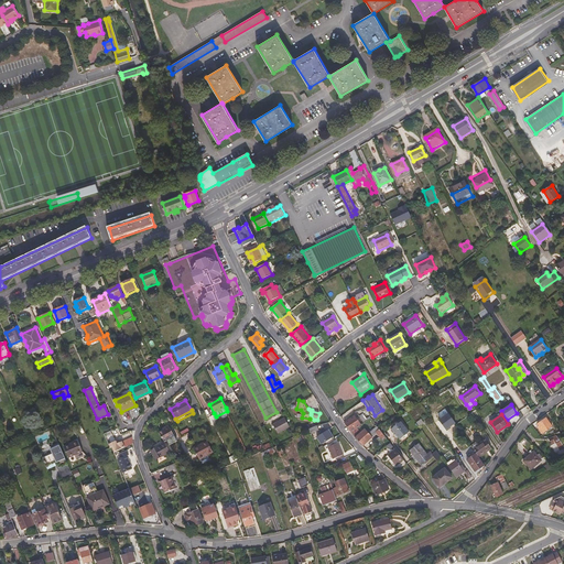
[(355,415),(345,422),(350,431),(357,426),(360,424),(355,415)]
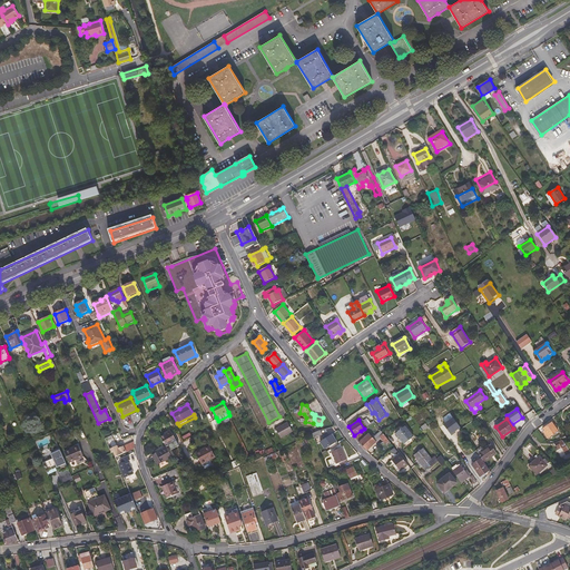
[(287,422),(275,429),(279,438),(292,431),(287,422)]
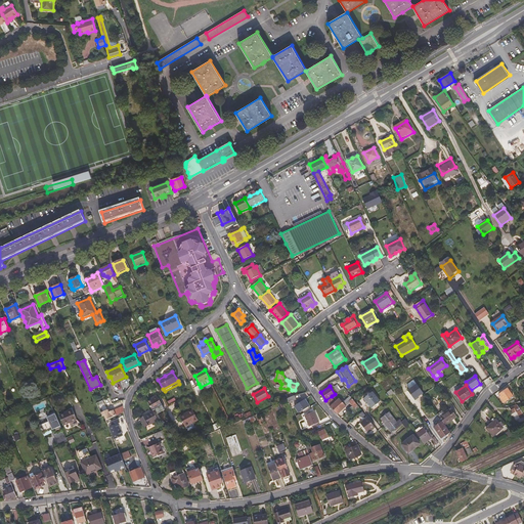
[(506,400),(513,396),(508,388),(500,393),(506,400)]
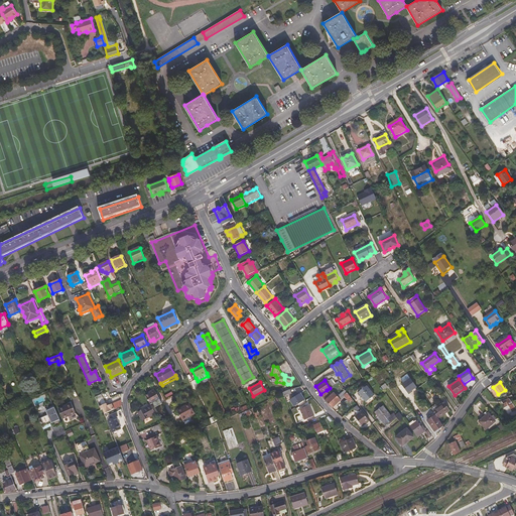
[(366,401),(374,395),(367,386),(359,392),(366,401)]
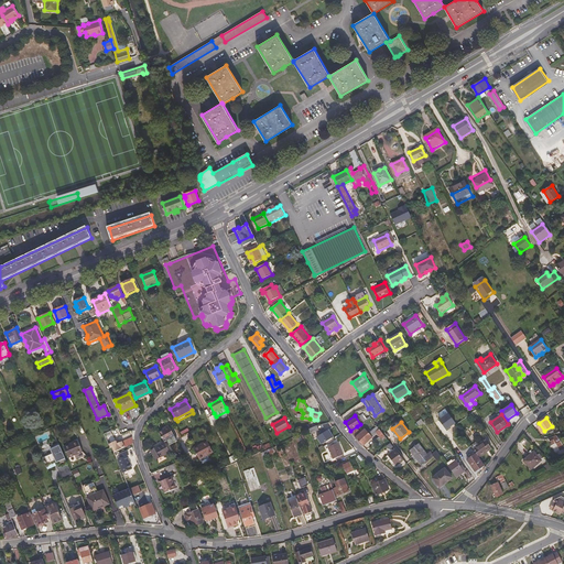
[(170,426),(159,432),(164,442),(175,436),(170,426)]
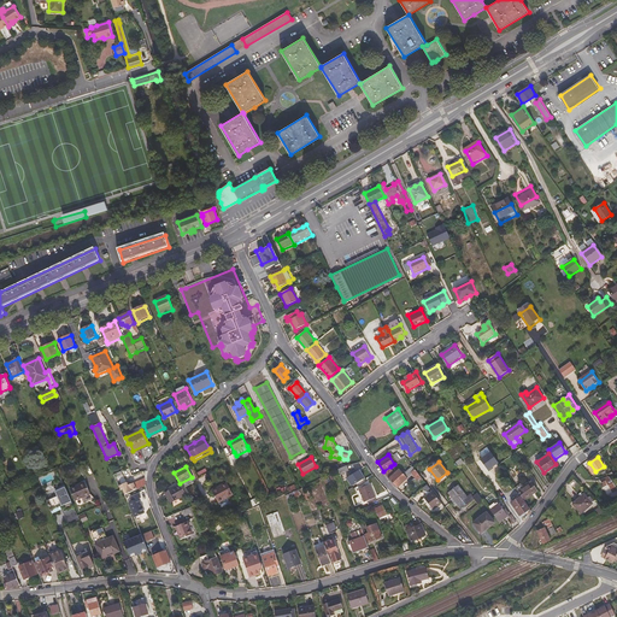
[(391,466),(383,471),(383,472),(383,474),(387,476),(394,471),(391,466)]
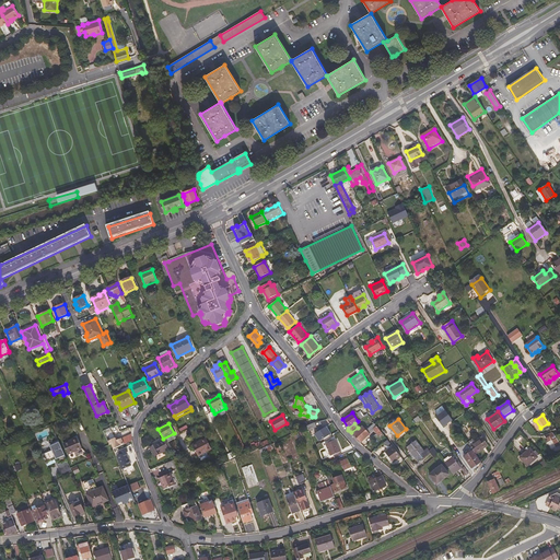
[(377,426),(375,423),(368,430),(370,433),(374,430),(373,429),(377,426)]
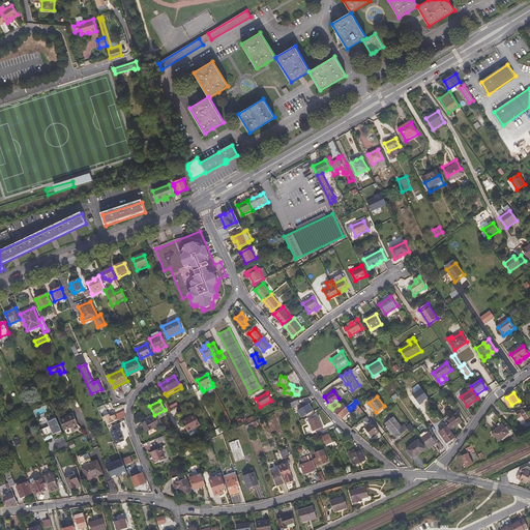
[(50,407),(48,403),(40,405),(39,406),(41,411),(50,407)]
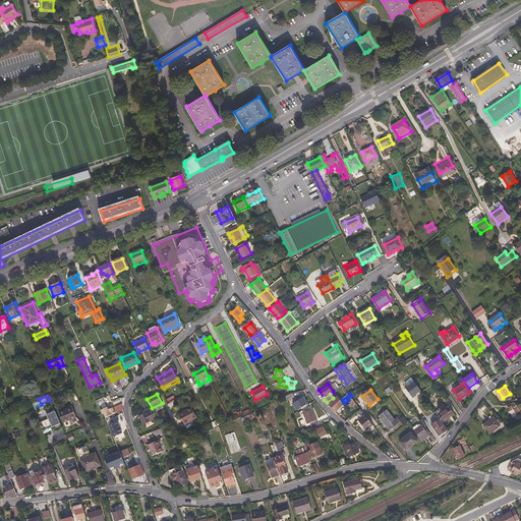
[(338,396),(329,404),(336,412),(344,403),(342,400),(338,396)]
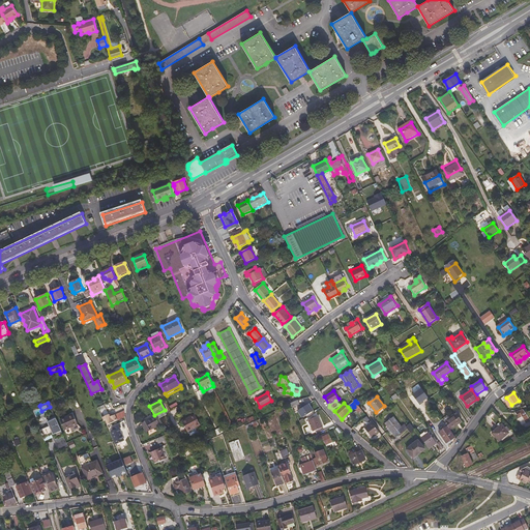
[(313,410),(308,404),(305,406),(304,405),(301,407),(301,408),(298,410),(299,412),(302,416),(313,410)]
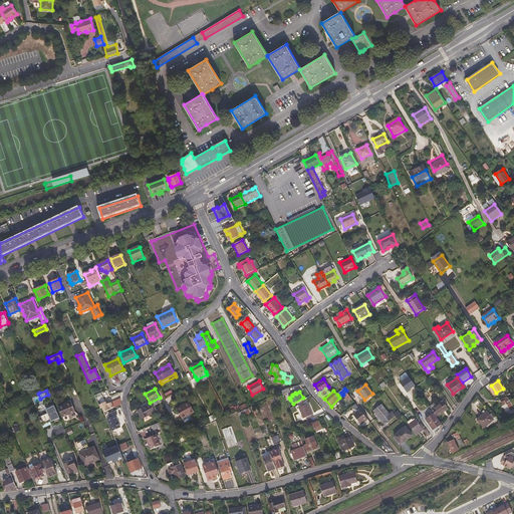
[(513,409),(513,404),(509,399),(508,397),(506,398),(505,398),(500,401),(504,406),(502,407),(507,411),(509,411),(510,411),(513,409)]
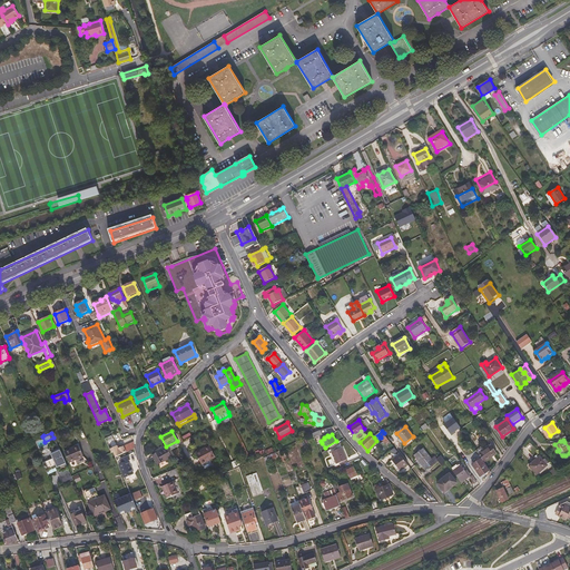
[(117,446),(109,450),(110,452),(111,452),(114,458),(133,449),(135,449),(135,442),(118,450),(117,446)]
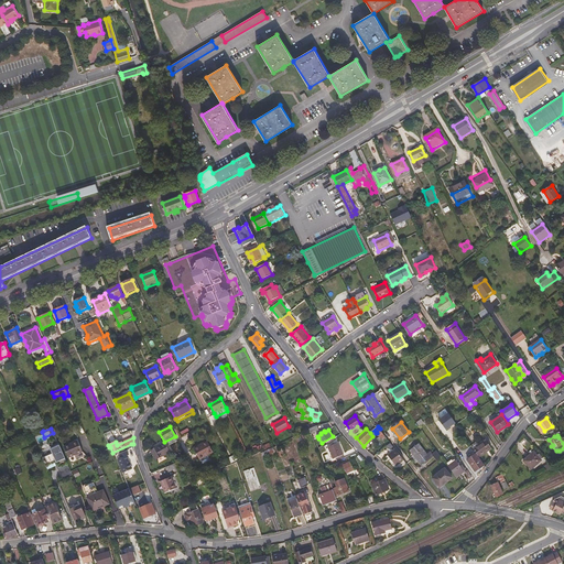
[(78,440),(64,446),(68,457),(83,452),(78,440)]
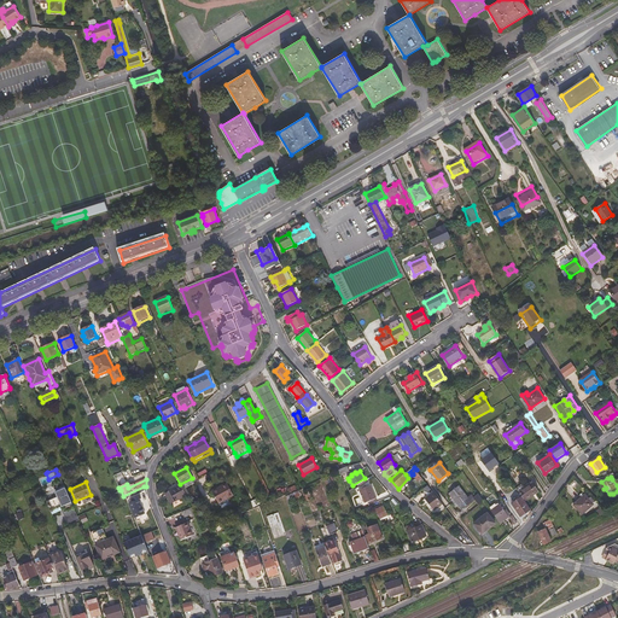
[(532,482),(519,491),(525,500),(538,491),(532,482)]
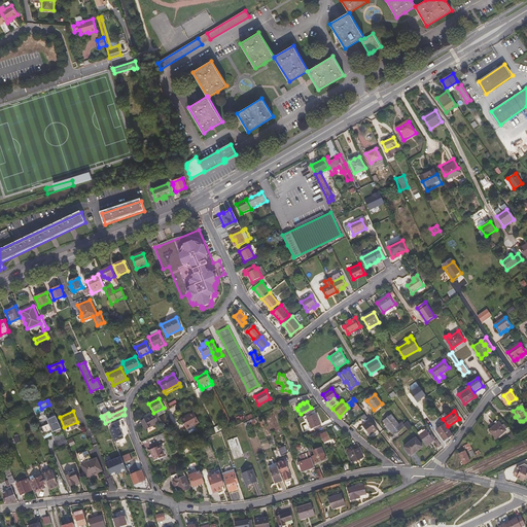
[(199,422),(194,412),(189,414),(189,416),(181,420),(186,429),(187,428),(189,432),(196,428),(195,425),(199,422)]
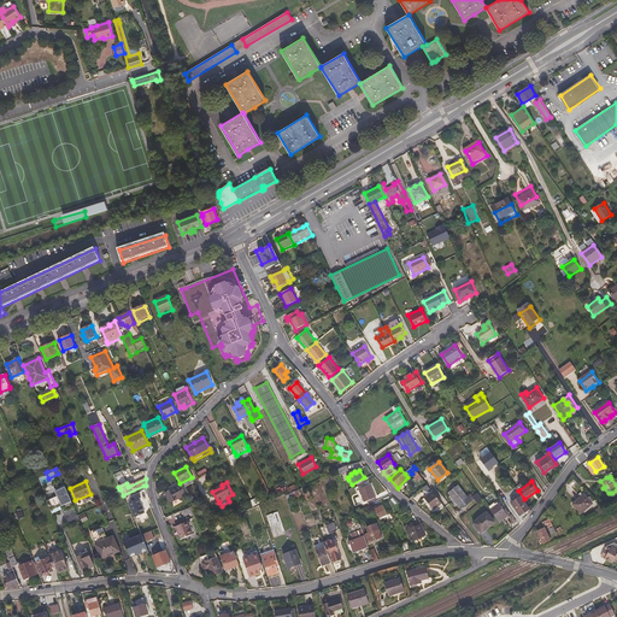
[(364,503),(375,498),(370,485),(358,489),(364,503)]
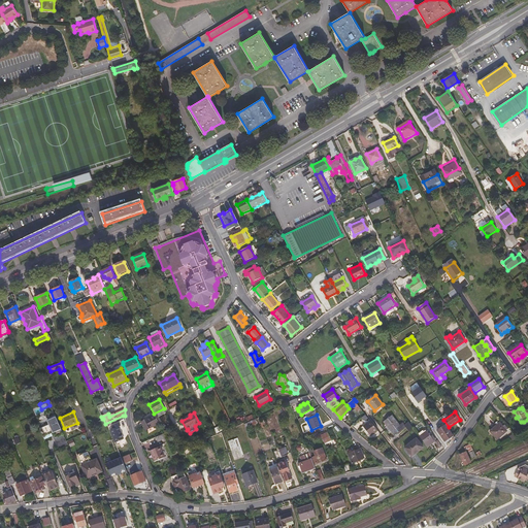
[(54,438),(63,434),(55,416),(51,417),(51,419),(47,421),(48,425),(40,428),(44,439),(53,436),(54,438)]
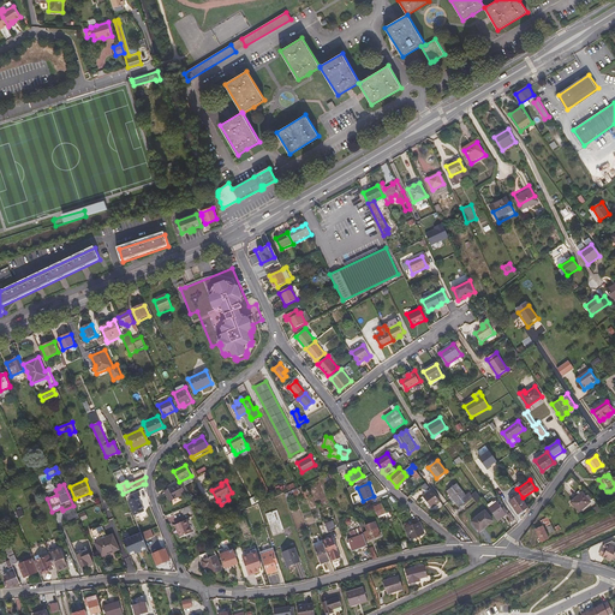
[(185,494),(180,484),(166,493),(171,502),(185,494)]
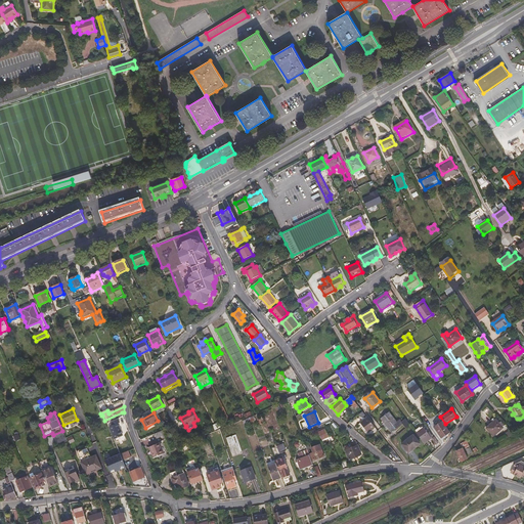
[(382,419),(389,428),(392,432),(397,428),(402,424),(401,422),(399,420),(396,423),(389,412),(382,419)]
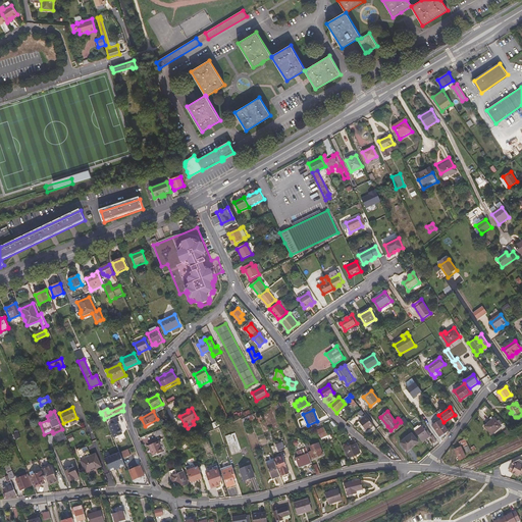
[(374,425),(366,415),(359,421),(367,431),(374,425)]
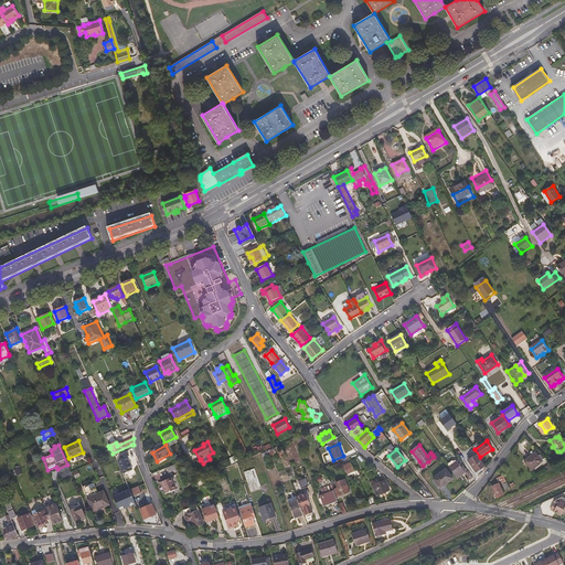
[(433,455),(434,457),(438,461),(443,458),(437,450),(433,455)]
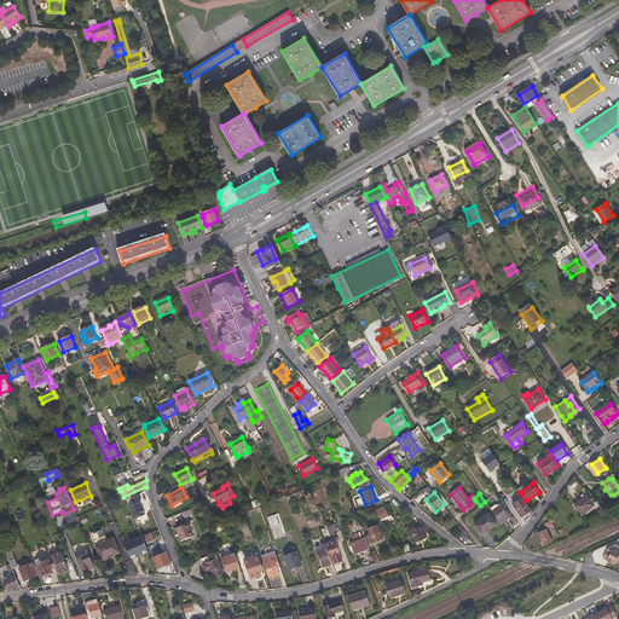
[(583,513),(594,503),(585,493),(574,504),(583,513)]
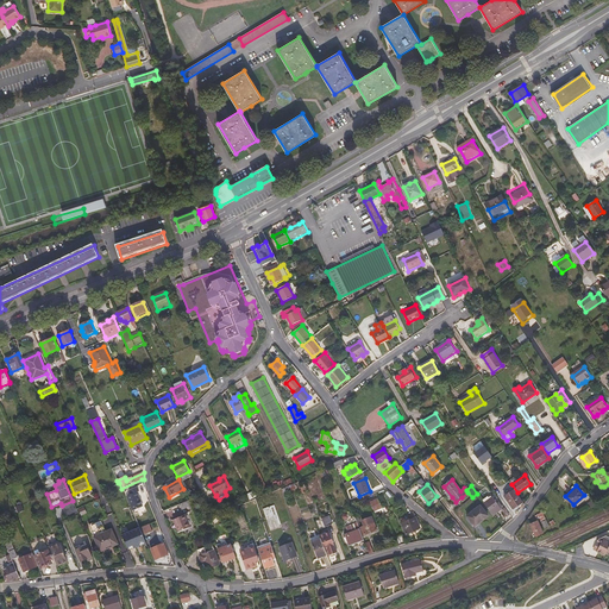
[(125,497),(131,510),(142,506),(136,493),(138,491),(136,488),(127,491),(130,495),(125,497)]
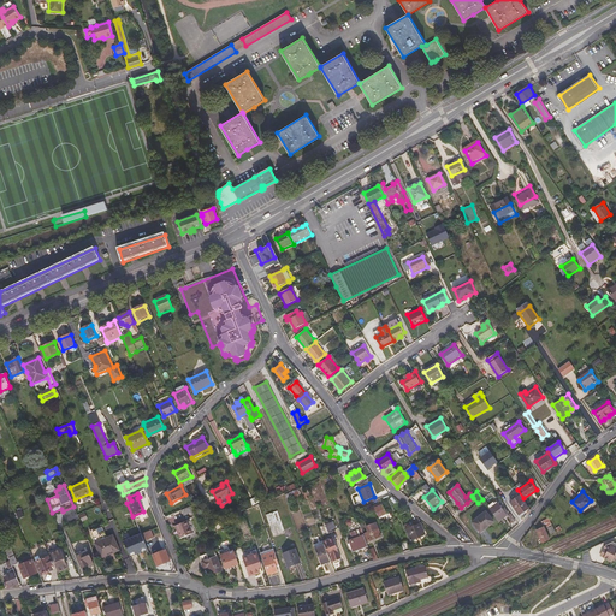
[(529,508),(521,496),(511,502),(520,515),(529,508)]
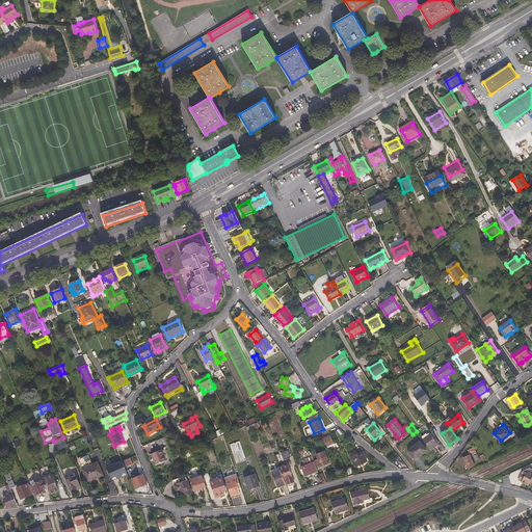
[(441,443),(437,437),(434,441),(430,434),(423,440),(430,450),(441,443)]
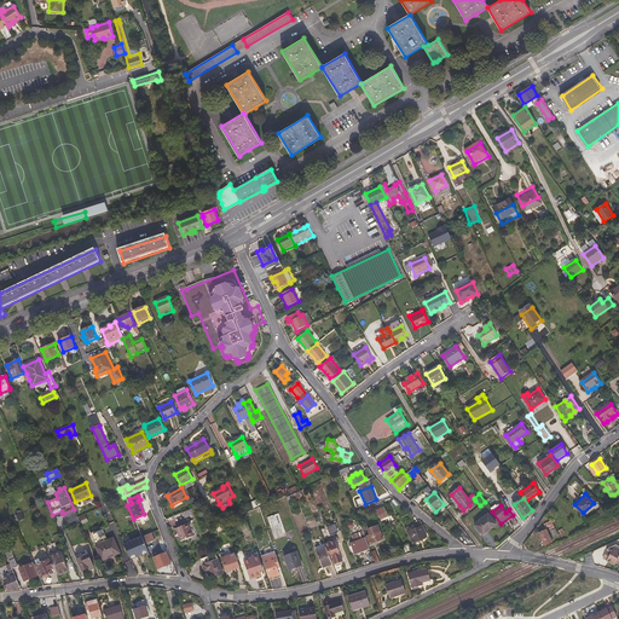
[(74,509),(63,514),(69,527),(80,522),(74,509)]
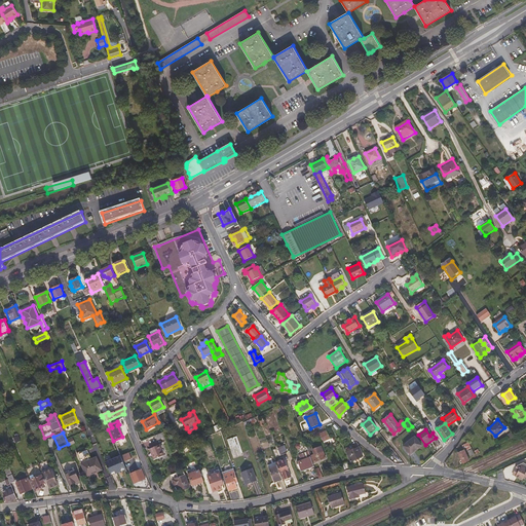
[(164,433),(157,436),(158,440),(163,439),(165,442),(168,441),(164,433)]
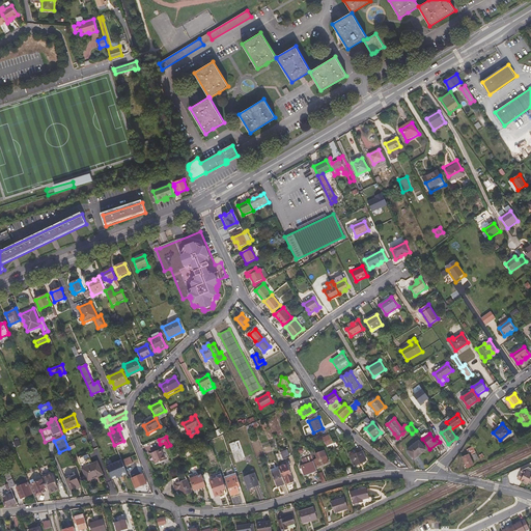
[(235,463),(245,458),(240,440),(229,443),(235,463)]
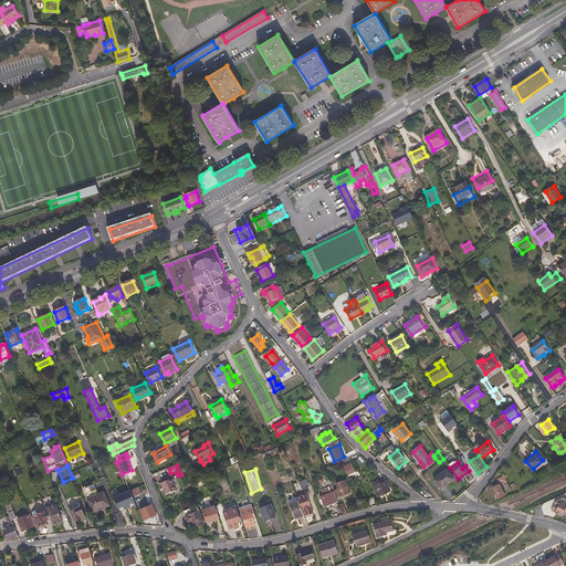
[(433,480),(440,488),(446,483),(447,484),(453,479),(447,470),(433,480)]
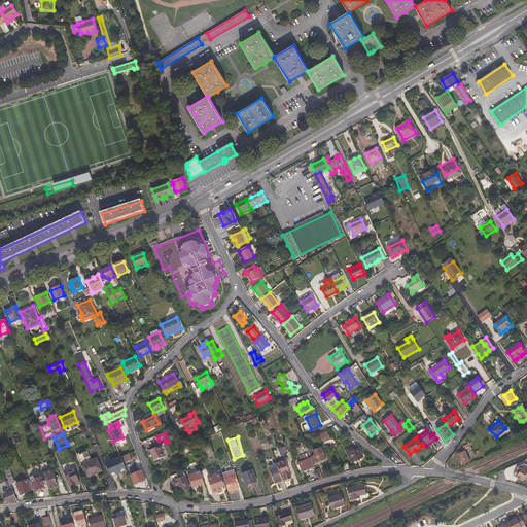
[(165,457),(161,446),(150,450),(154,461),(165,457)]
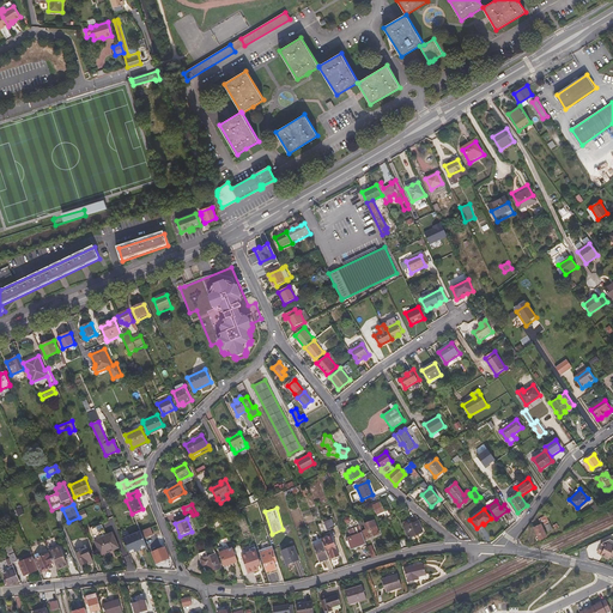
[(325,523),(327,530),(334,528),(332,520),(325,523)]
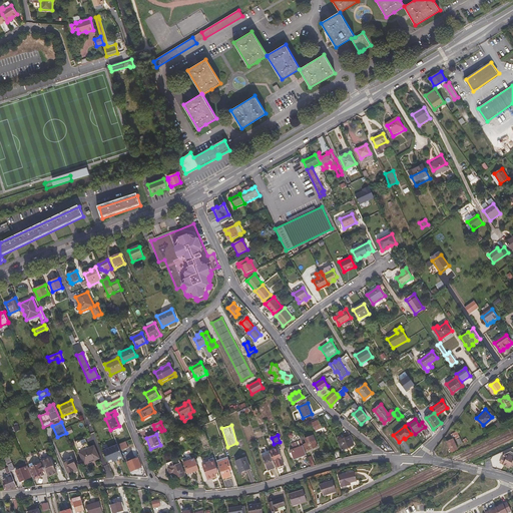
[(345,435),(337,438),(342,450),(354,445),(350,436),(346,438),(345,435)]
